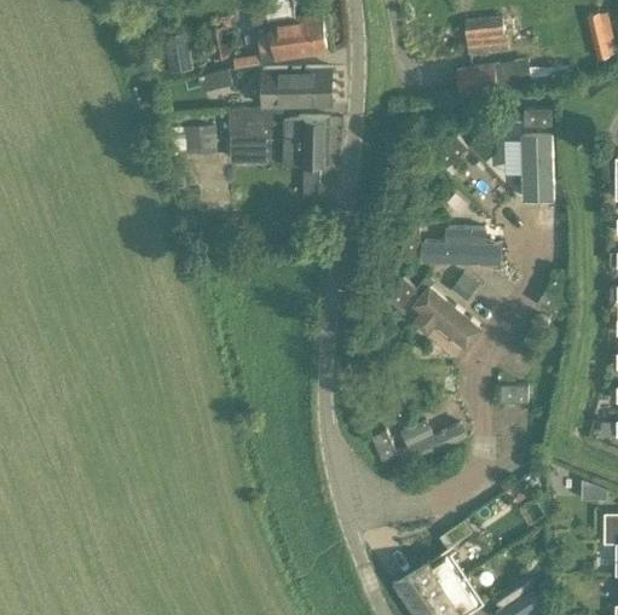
[(322,15),(295,18),(292,0),(266,0),(270,23),(271,33),(258,34),(261,63),(327,53),(322,15)]
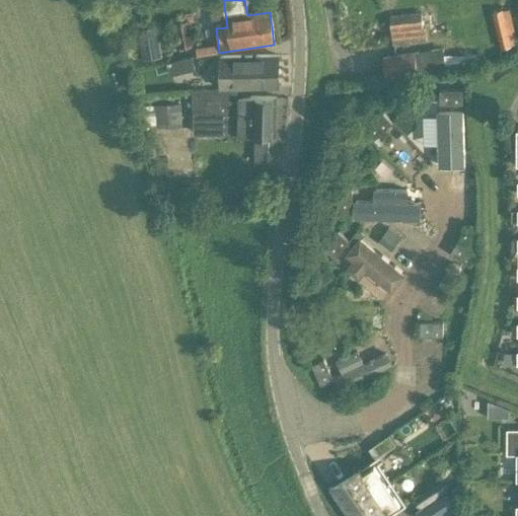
[(517,45),(517,44),(510,11),(503,12),(503,11),(493,14),(502,51),(512,48),(512,47),(517,45)]
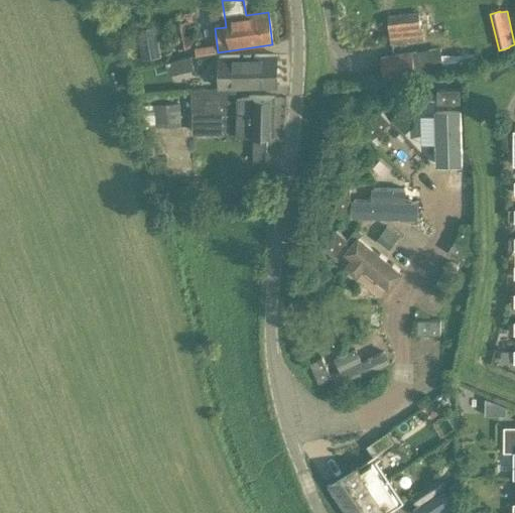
[(391,46),(423,42),(421,27),(419,28),(418,13),(388,16),(391,46)]
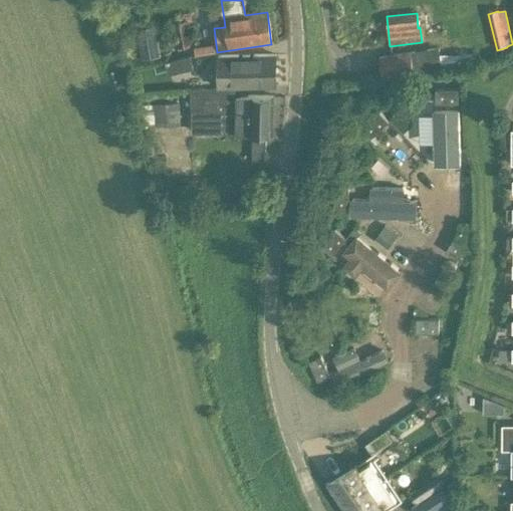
[(193,46),(188,23),(171,26),(176,49),(193,46)]
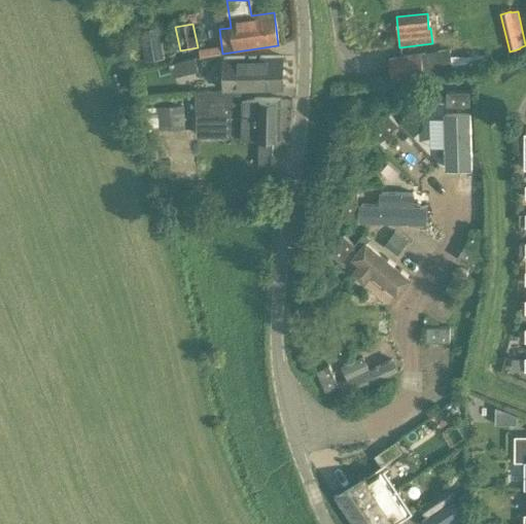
[(162,47),(159,30),(139,33),(141,49),(162,47)]
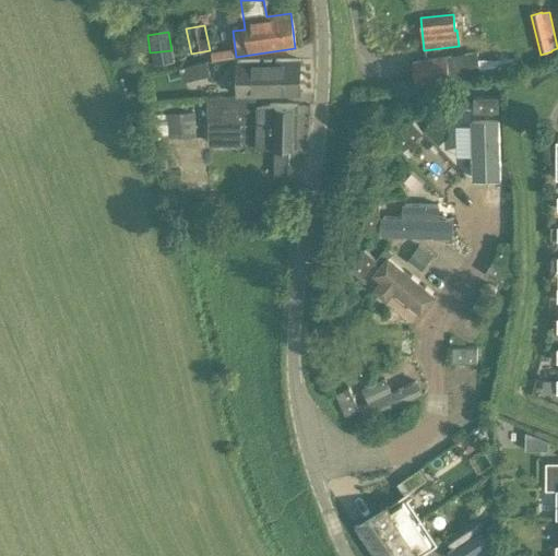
[(416,86),(481,77),(481,75),(518,70),(515,59),(499,61),(478,61),(477,54),(413,63),(416,86)]
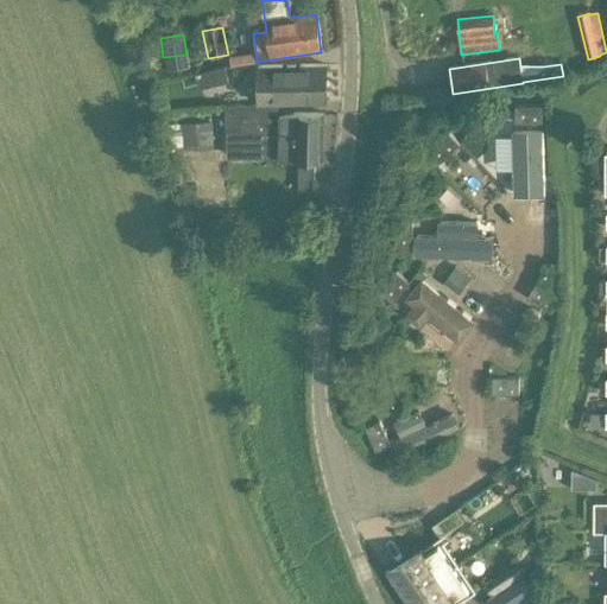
[(214,87),(226,84),(222,69),(212,71),(214,87)]
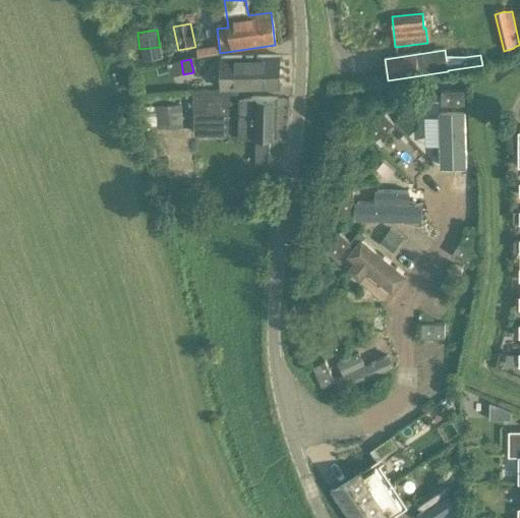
[(278,59),(235,59),(220,59),(220,92),(230,92),(243,92),(243,90),(279,90),(278,59)]
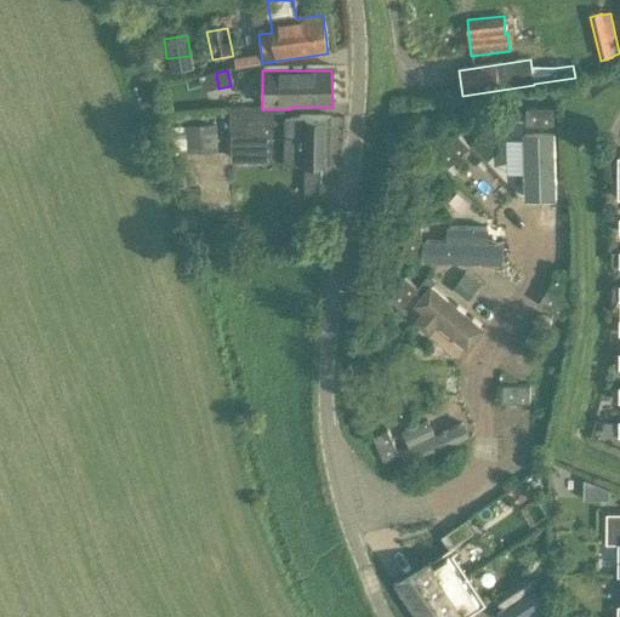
[(328,120),(289,120),(290,109),(274,109),(262,109),(229,110),(232,161),(268,161),(268,164),(285,164),(328,164),(328,120)]
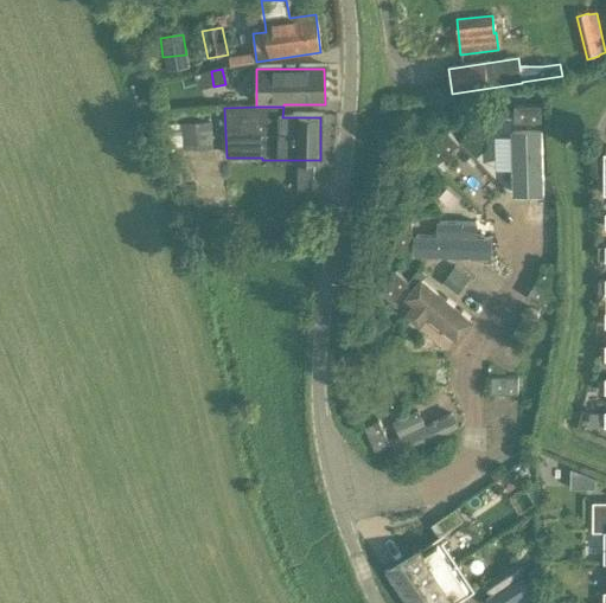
[(514,108),(515,124),(541,123),(541,107),(514,108)]
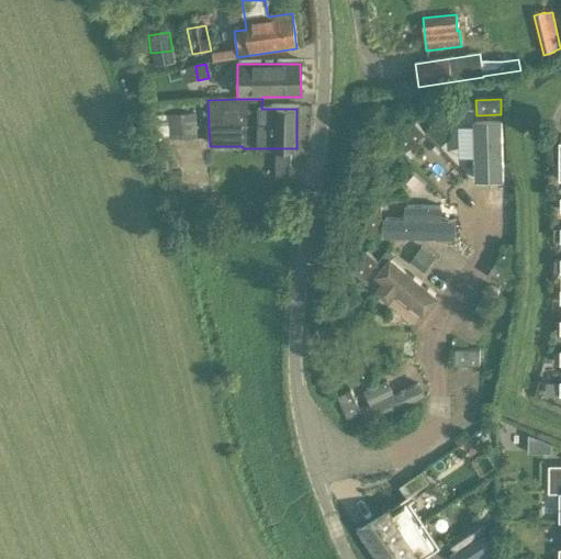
[(158,137),(168,137),(167,116),(152,118),(158,137)]
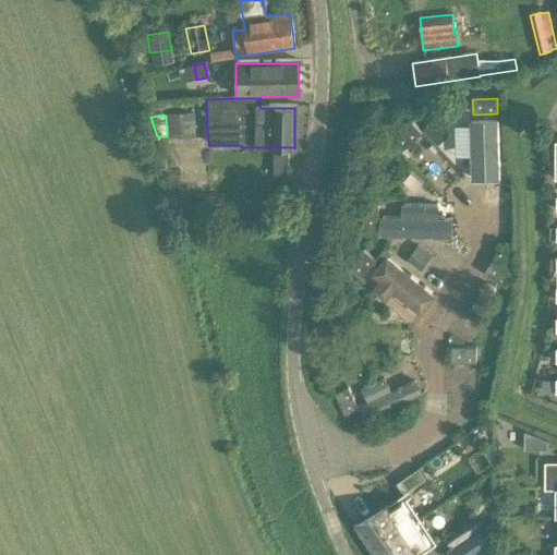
[(498,179),(497,120),(468,121),(469,180),(498,179)]
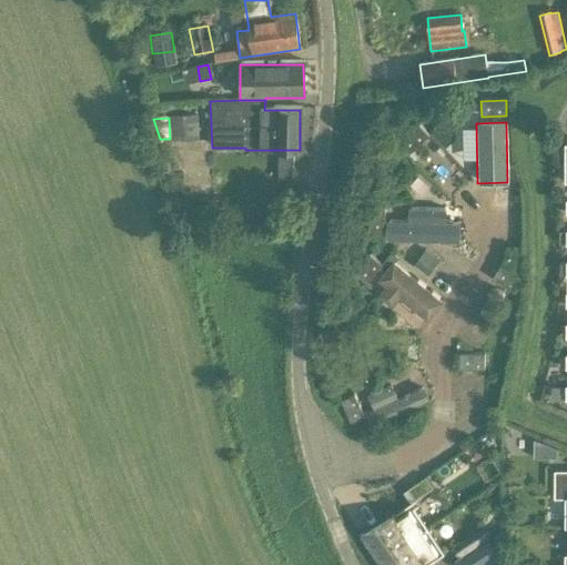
[(429,135),(418,124),(398,144),(409,155),(429,135)]
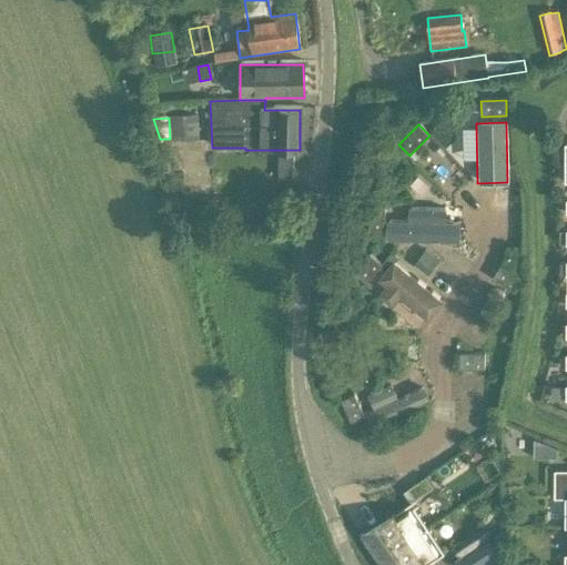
[(429,139),(409,158),(447,198),(467,179),(429,139)]
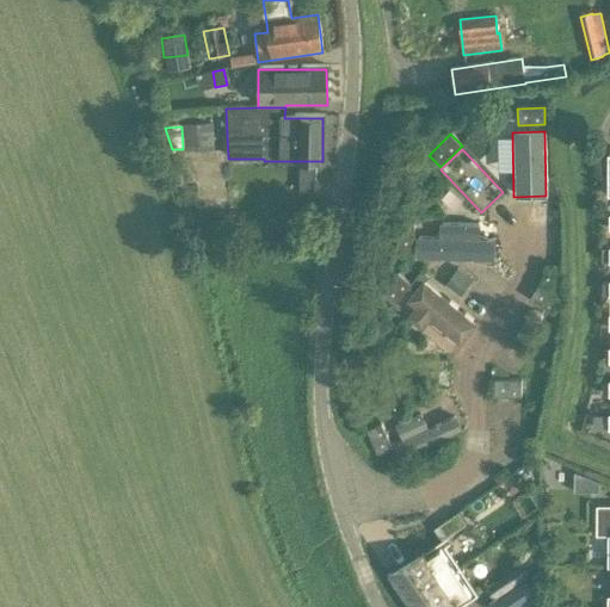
[(591,154),(592,163),(602,162),(601,153),(591,154)]
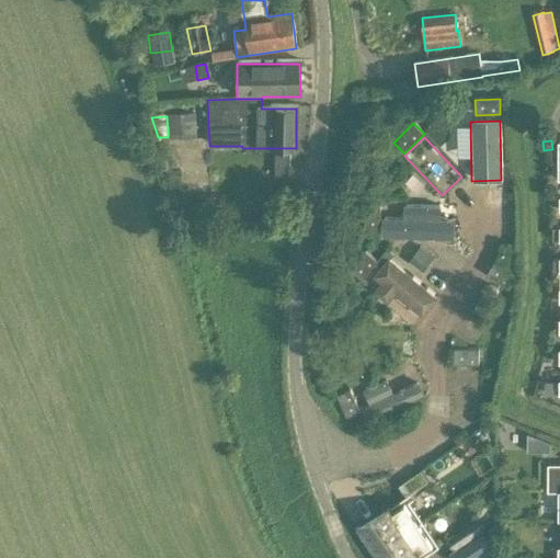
[(380,230),(381,206),(365,206),(364,230),(380,230)]
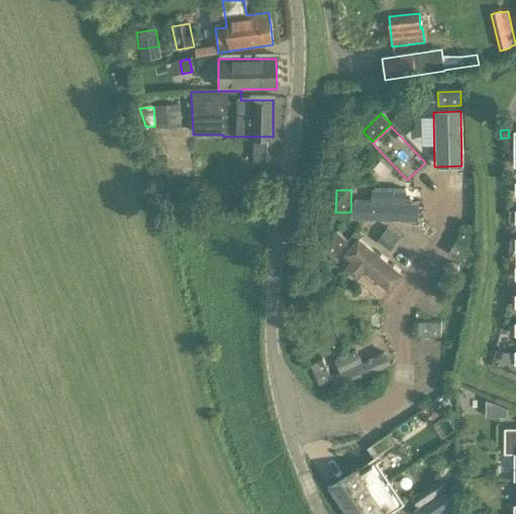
[(405,191),(371,190),(371,202),(351,201),(350,219),(417,221),(417,203),(405,203),(405,191)]
